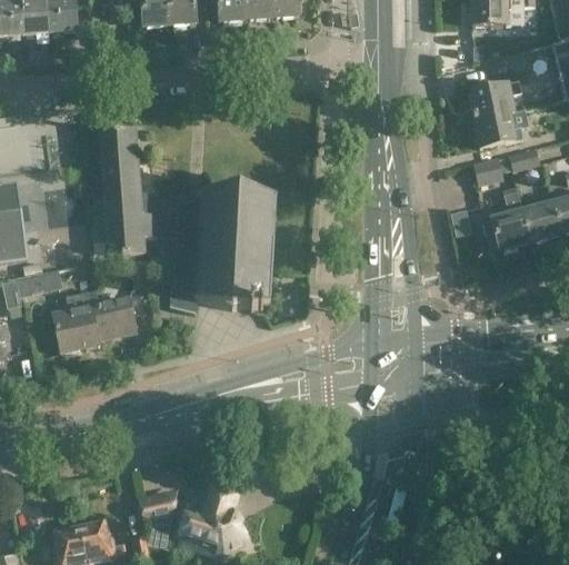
[(49,32),(47,0),(20,0),(20,1),(22,35),(49,32)]
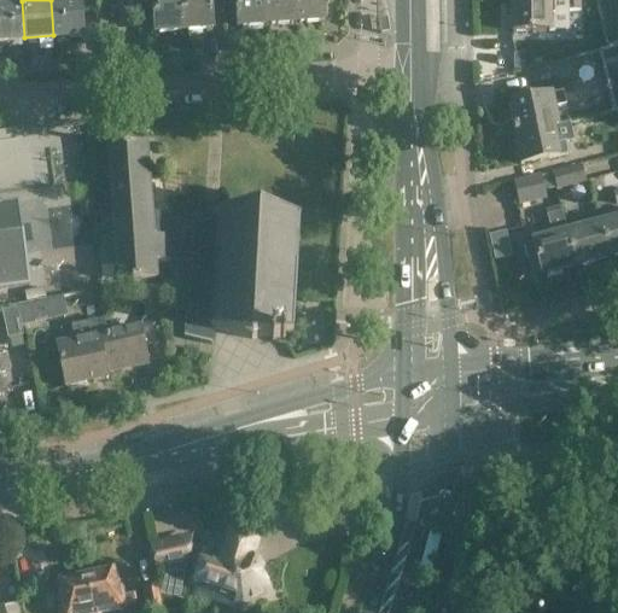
[(83,33),(81,0),(51,0),(53,35),(83,33)]
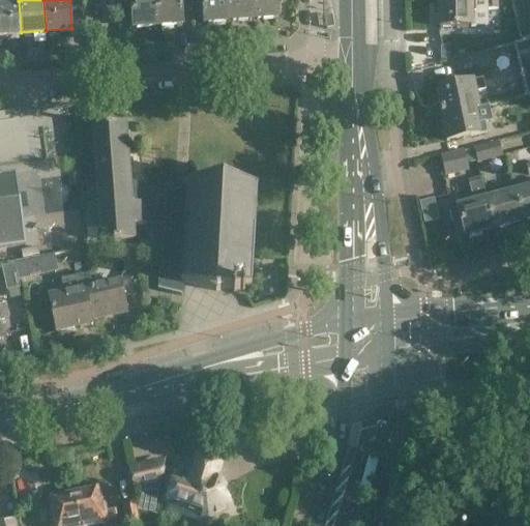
[(157,22),(155,0),(130,0),(131,10),(129,10),(130,22),(131,22),(131,24),(157,22)]
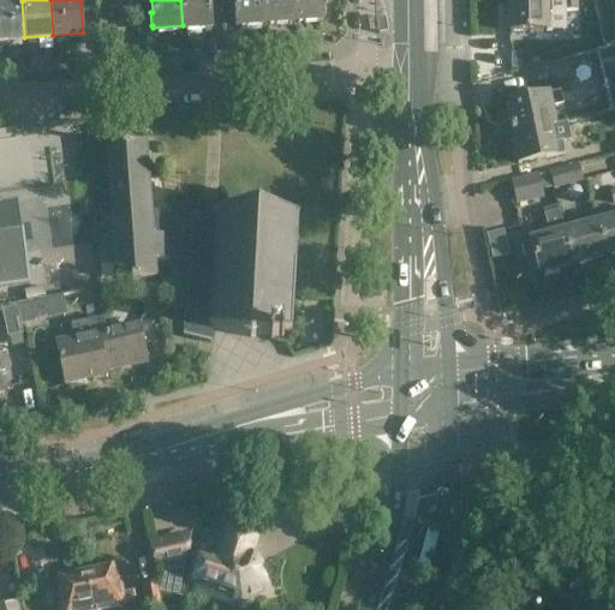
[(212,24),(209,0),(180,0),(183,25),(212,24)]
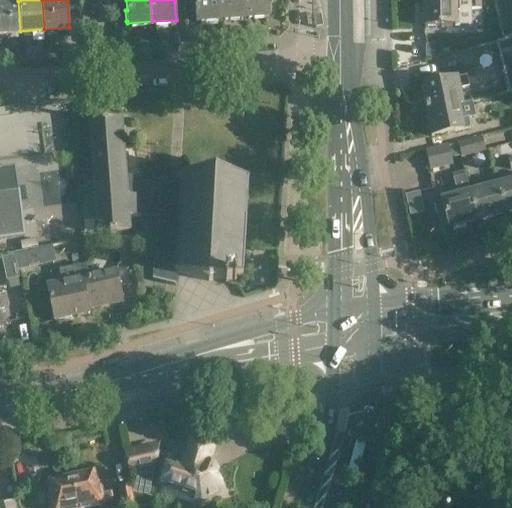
[(221,17),(219,0),(194,0),(196,18),(221,17)]
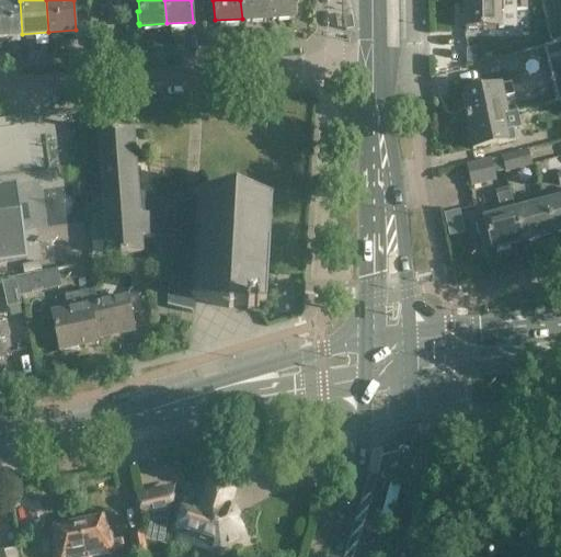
[(268,16),(266,0),(240,0),(242,19),(268,16)]
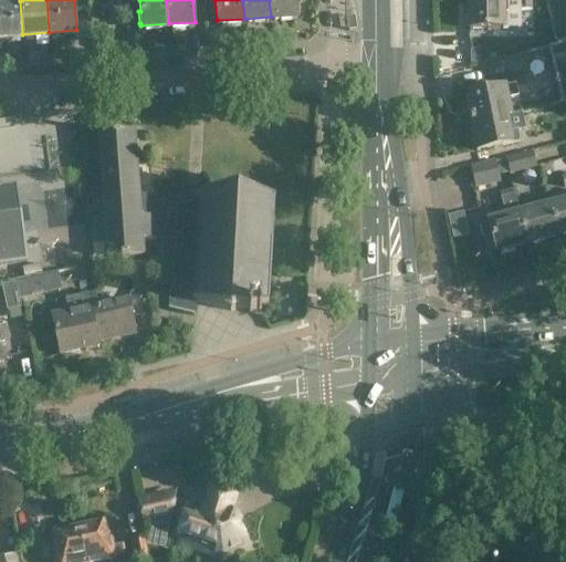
[(296,0),(269,0),(271,17),(297,14),(297,12),(300,12),(299,0),(296,0)]
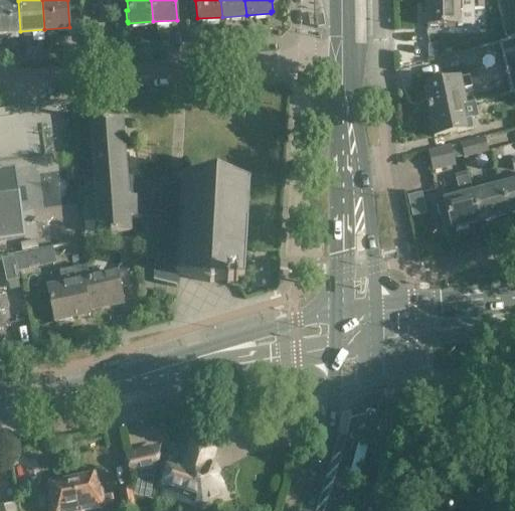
[(425,0),(426,21),(474,20),(473,5),(473,0),(425,0)]
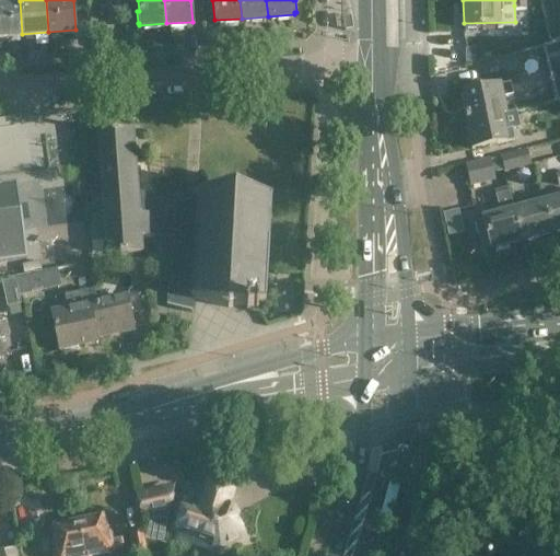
[(558,7),(557,0),(543,0),(546,12),(547,12),(546,10),(558,7)]
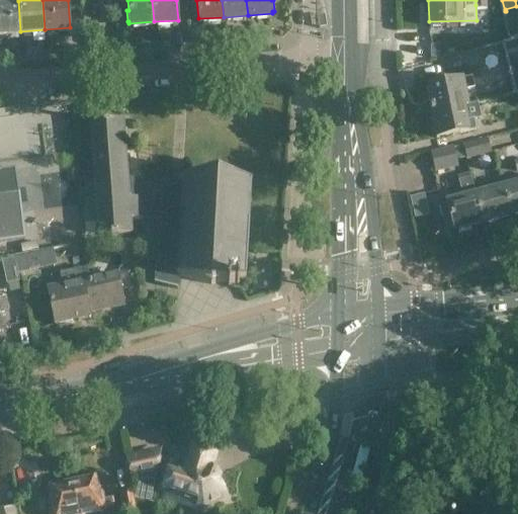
[(0,32),(20,31),(18,1),(0,2),(0,32)]
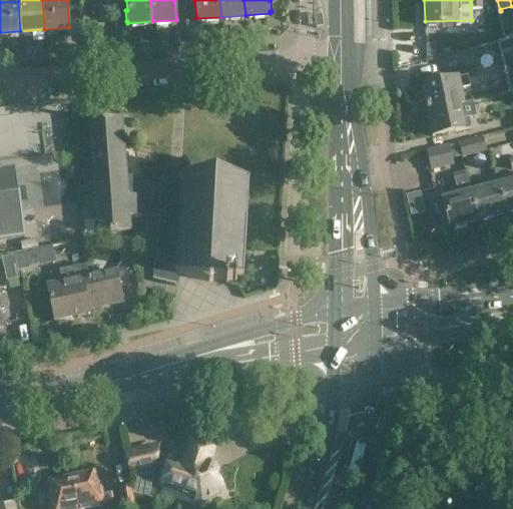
[(392,4),(392,29),(415,29),(415,3),(392,4)]
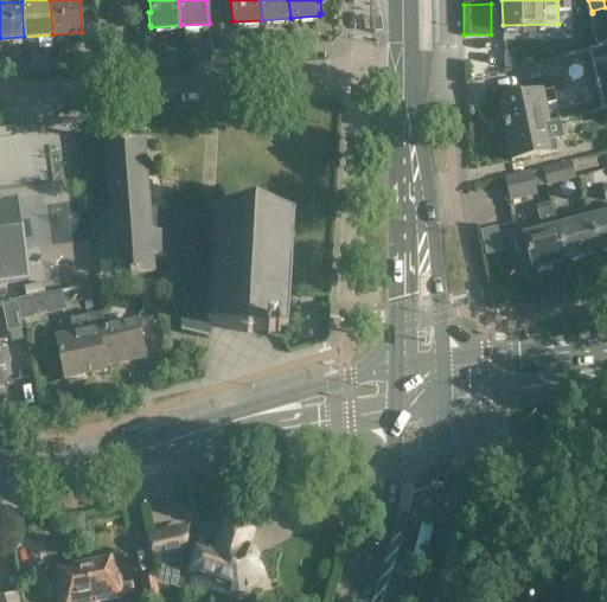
[(601,107),(606,106),(606,40),(587,46),(601,107)]
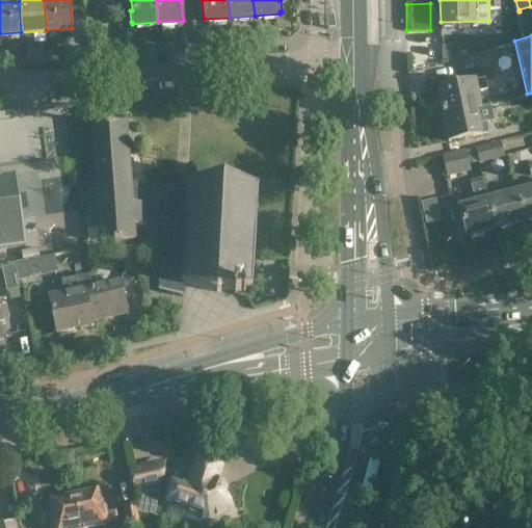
[(420,66),(420,52),(411,52),(411,68),(420,66)]
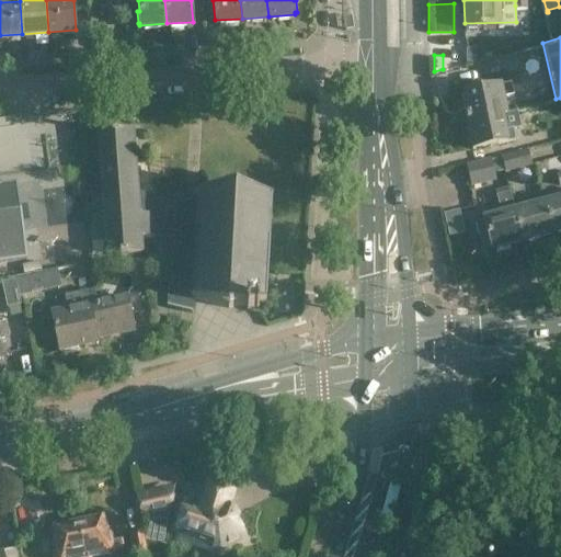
[(470,111),(466,111),(467,117),(502,111),(506,110),(503,94),(514,92),(512,79),(466,89),(470,111)]
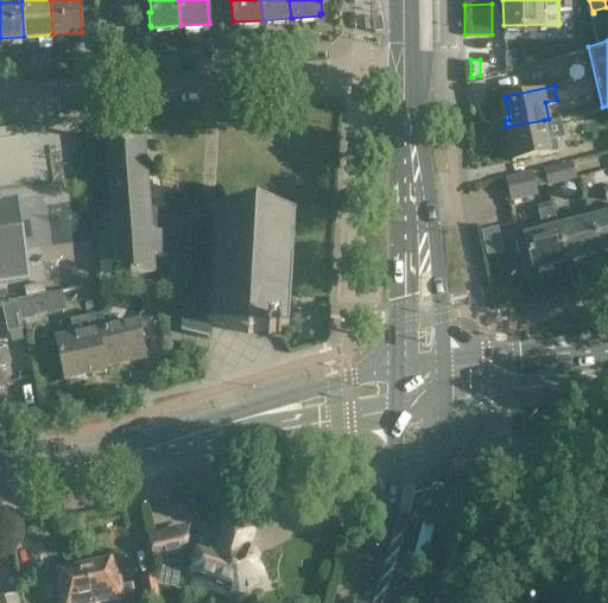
[(544,120),(506,127),(512,158),(559,148),(556,134),(562,133),(559,118),(549,119),(544,120)]
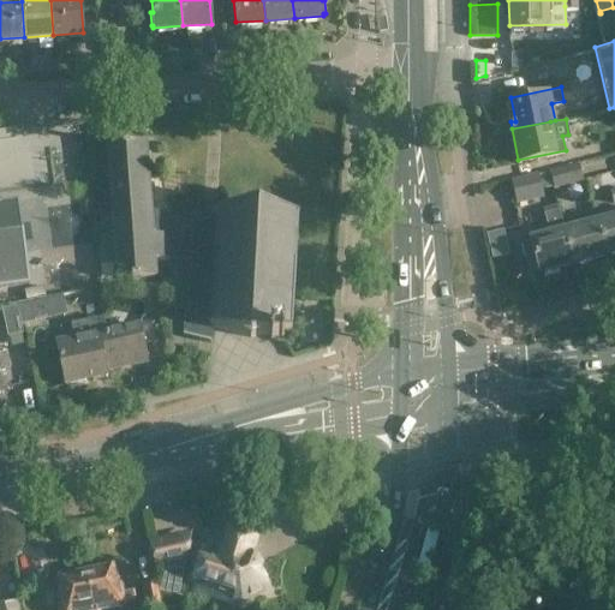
[(198,257),(195,318),(184,318),(183,329),(183,330),(210,339),(215,324),(251,333),(270,330),(272,335),(284,334),(282,328),(292,327),(293,314),(298,211),(258,202),(216,208),(216,213),(150,209),(145,139),(107,142),(118,276),(156,273),(155,256),(168,255),(168,256),(198,257)]
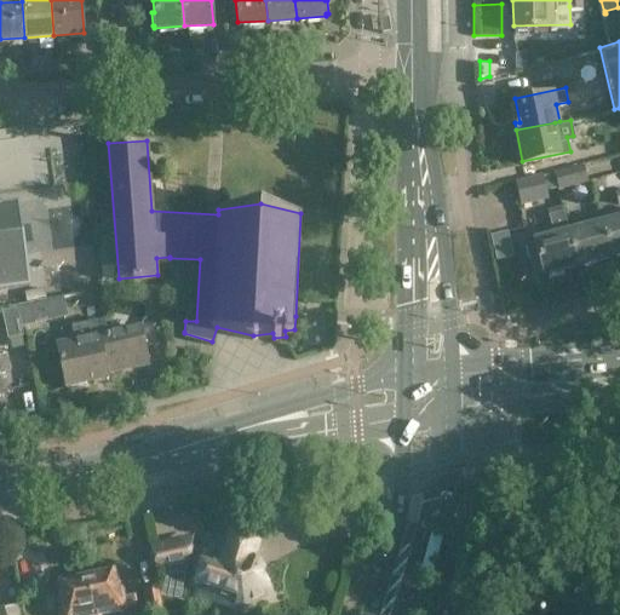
[(560,185),(589,177),(585,161),(555,168),(560,185)]
